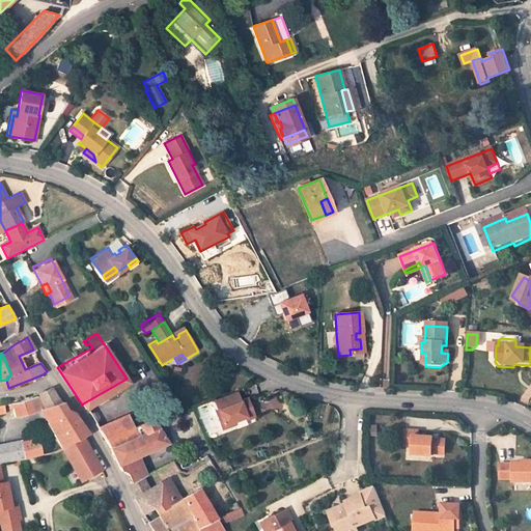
[(48,383),(34,388),(40,403),(56,398),(48,383)]
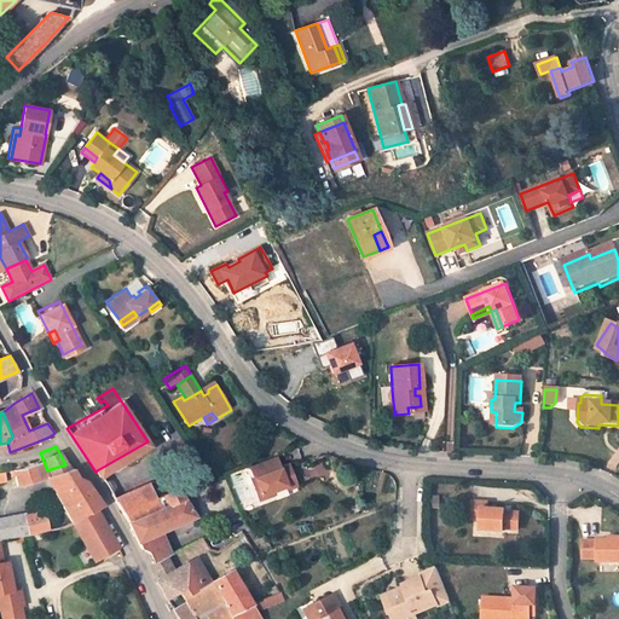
[(276,468),(273,463),(270,453),(243,462),(248,475),(244,476),(253,496),(267,491),(265,487),(289,478),(284,466),(276,468)]
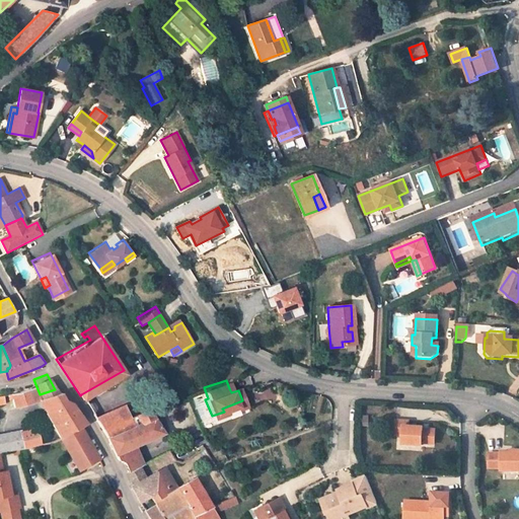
[(5,394),(9,394),(11,403),(36,396),(32,383),(17,388),(16,390),(8,390),(8,389),(4,390),(5,394)]
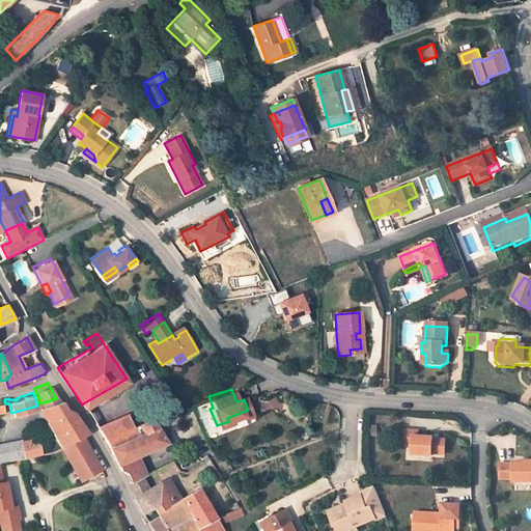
[(258,402),(262,413),(282,406),(278,395),(258,402)]
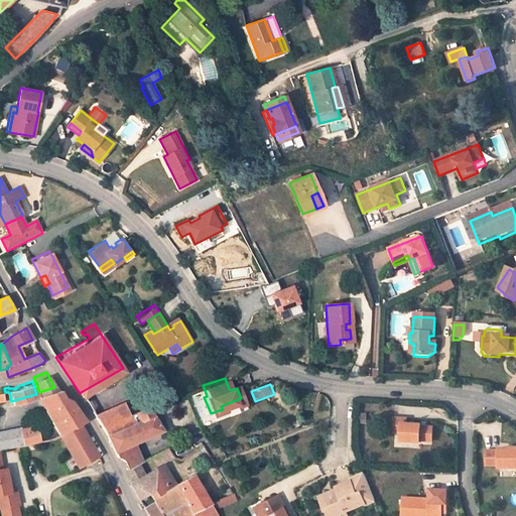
[(39,393),(36,394),(42,406),(69,397),(60,392),(58,390),(56,386),(54,387),(39,392),(39,393)]
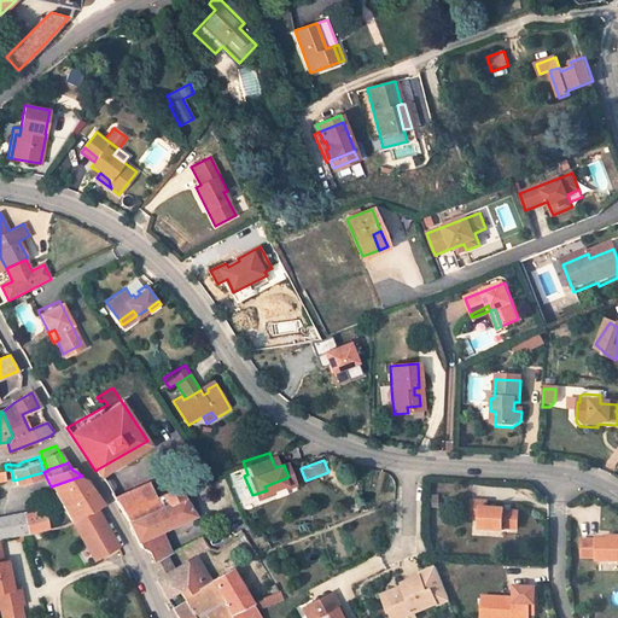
[(162,490),(173,485),(164,471),(110,493),(123,517),(158,502),(153,494),(162,490)]
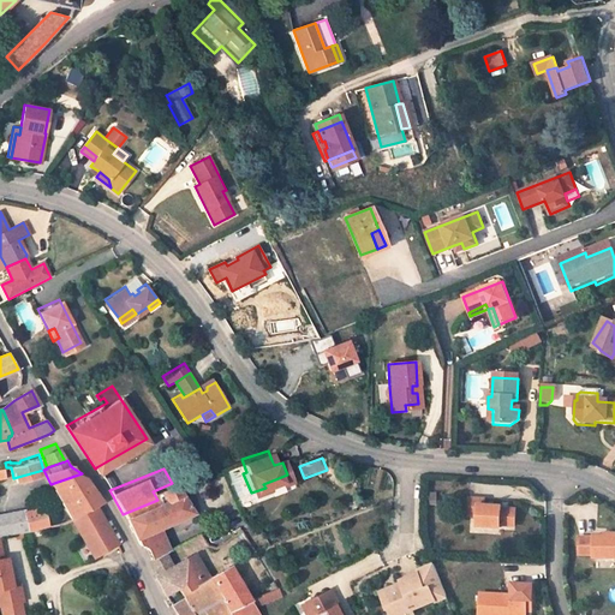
[(97,496),(82,473),(51,484),(67,514),(84,503),(85,505),(91,501),(97,496)]
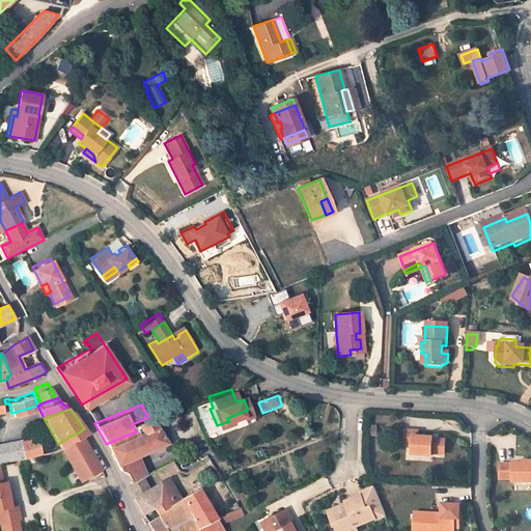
[(124,470),(138,463),(135,456),(149,449),(151,452),(167,445),(157,425),(155,414),(148,417),(139,421),(142,428),(136,431),(106,444),(118,467),(124,470)]
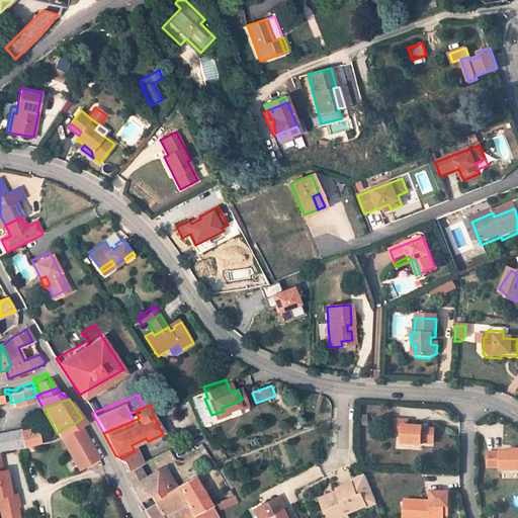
[(420,430),(420,428),(405,426),(406,421),(394,421),(392,436),(401,437),(401,445),(420,447),(420,445),(430,446),(432,430),(420,430)]
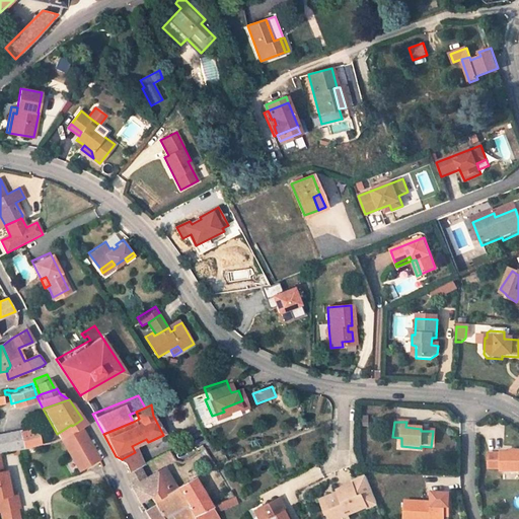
[(57,436),(74,465),(95,454),(77,423),(72,426),(71,425),(57,434),(57,436)]
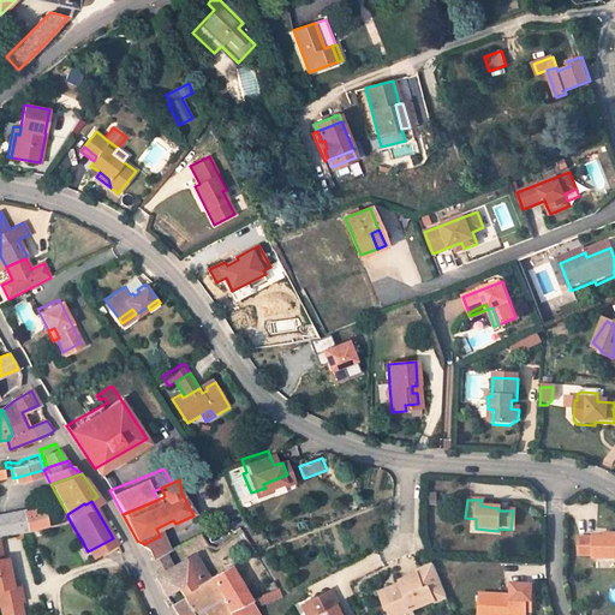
[(49,526),(46,509),(25,513),(29,531),(49,526)]
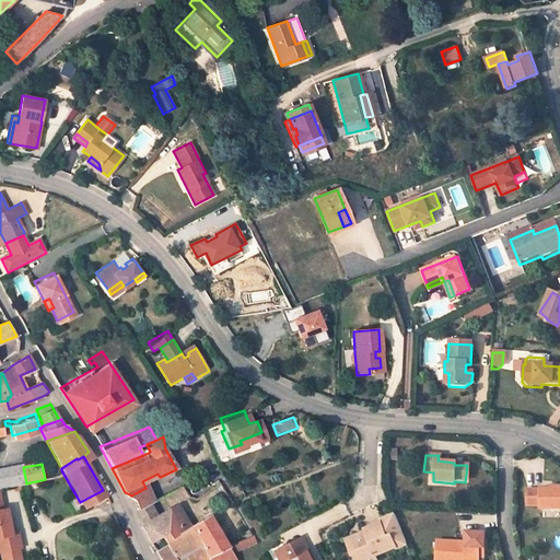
[(21,485),(26,483),(23,467),(23,465),(11,467),(15,486),(21,485)]
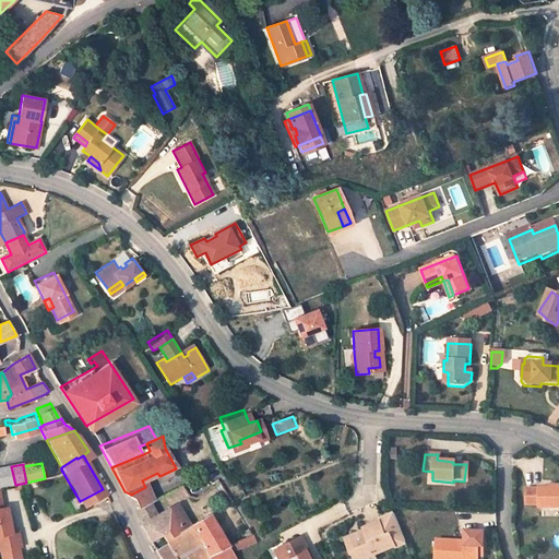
[(0,467),(0,487),(15,485),(11,466),(0,467)]
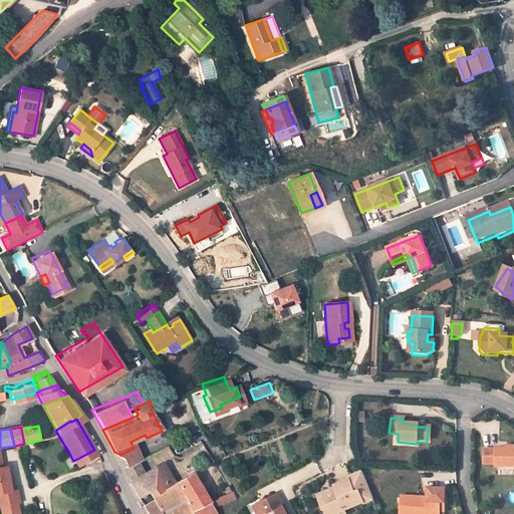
[(164,444),(158,446),(164,456),(170,453),(164,444)]
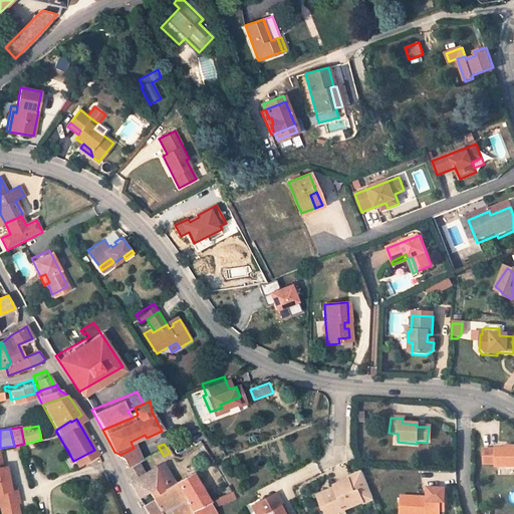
[(513,465),(513,446),(513,444),(504,445),(504,446),(495,447),(495,449),(482,450),(483,464),(496,463),(496,467),(513,465)]
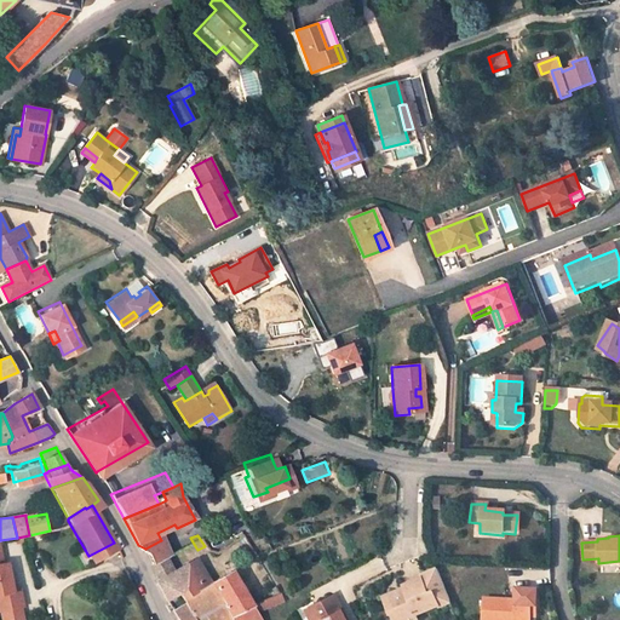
[(167,550),(161,540),(145,549),(147,554),(149,560),(165,551),(167,550)]
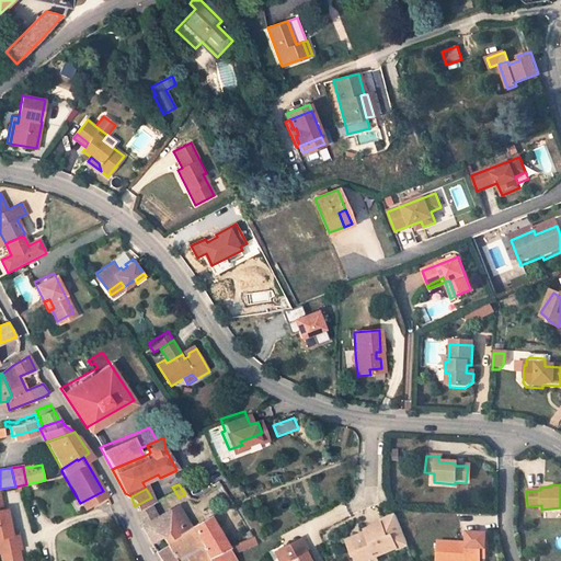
[(2,510),(0,497),(0,551),(21,548),(18,534),(11,535),(8,515),(3,516),(2,510)]
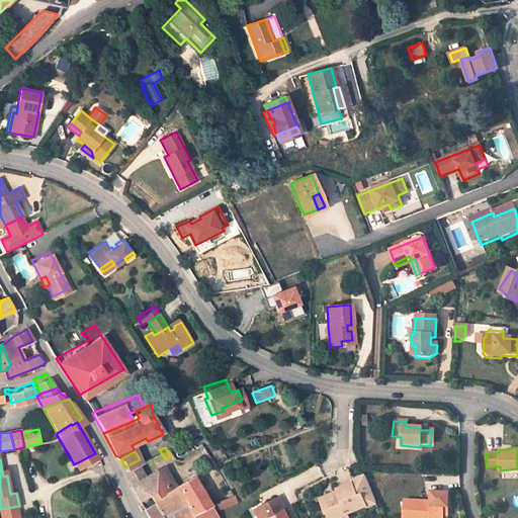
[(125,472),(128,481),(145,472),(138,460),(124,467),(125,472)]
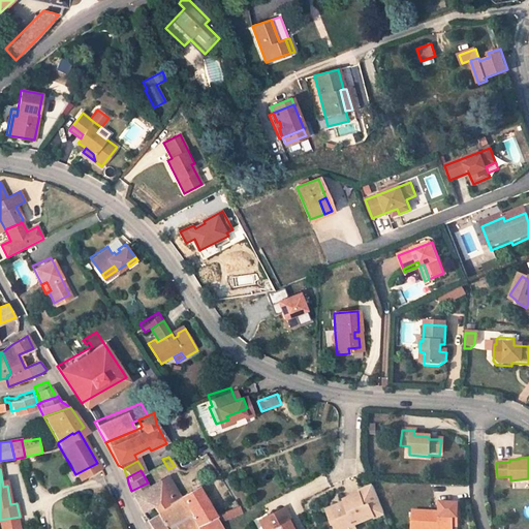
[(157,478),(162,487),(169,483),(165,475),(157,478)]
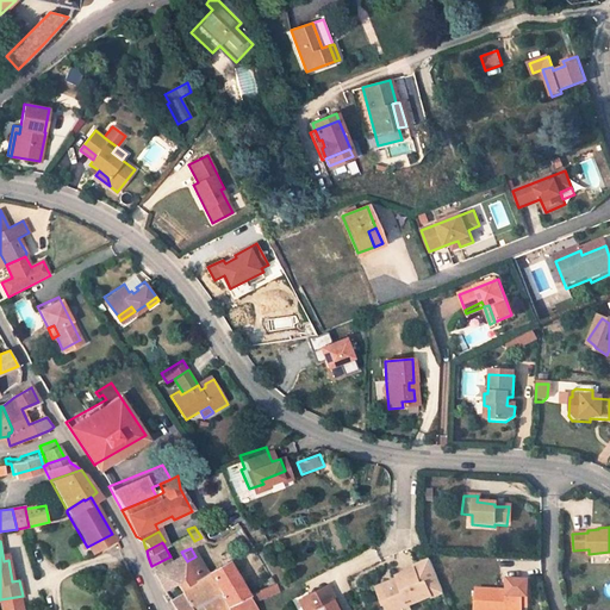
[(204,571),(195,556),(187,561),(181,552),(170,556),(151,566),(155,573),(162,586),(172,582),(176,591),(168,596),(176,609),(212,609),(244,592),(223,560),(204,571)]
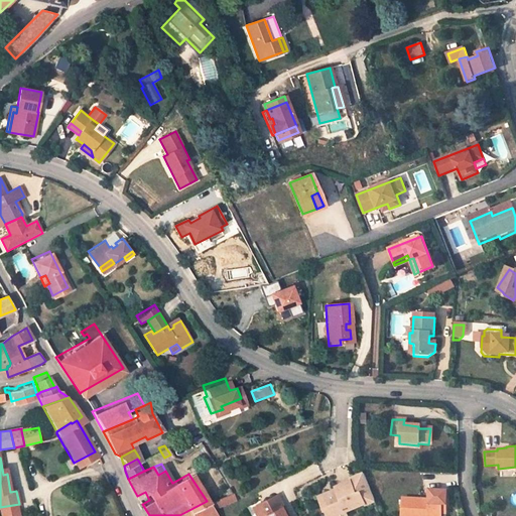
[(371,501),(360,474),(346,480),(347,482),(332,488),(334,494),(331,496),(328,494),(319,497),(326,512),(323,513),(324,515),(343,515),(342,512),(361,504),(361,505),(371,501)]
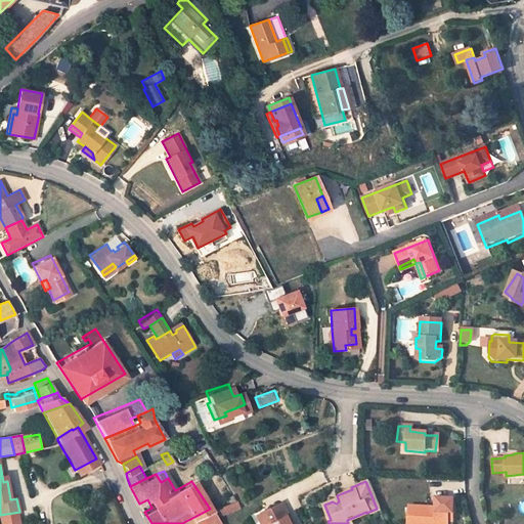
[(287,523),(279,510),(282,509),(275,497),(260,506),(266,518),(262,521),(264,523),(287,523)]
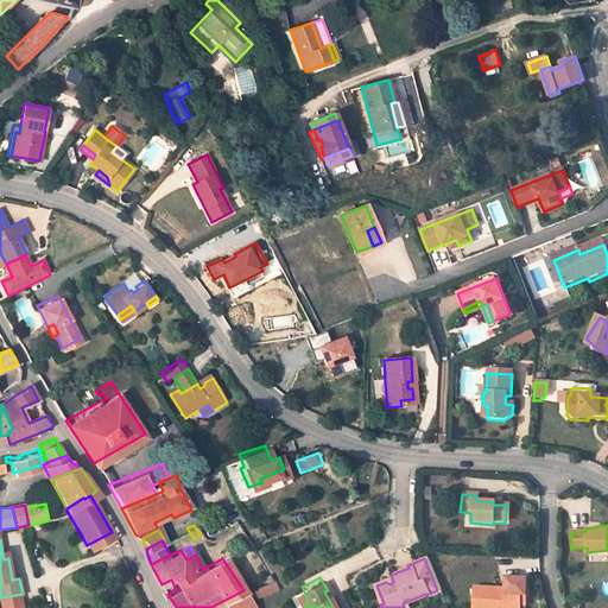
[(491,587),(475,586),(473,607),(519,607),(520,607),(521,607),(526,607),(529,578),(507,577),(506,588),(491,587)]
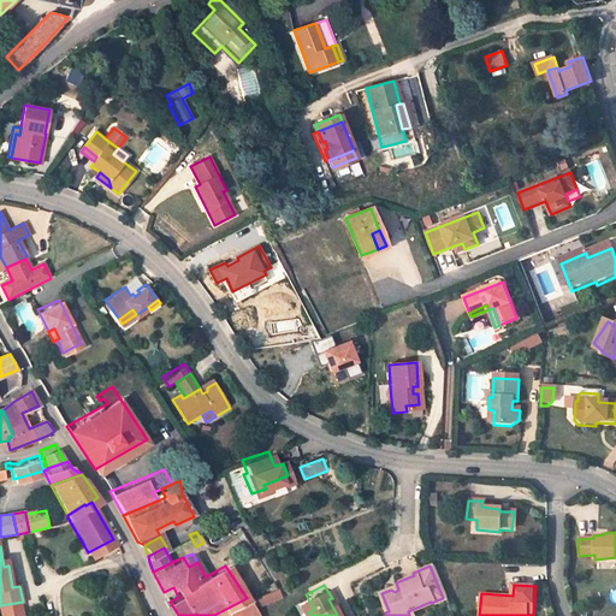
[(267,590),(247,598),(250,604),(277,594),(273,588),(267,590)]
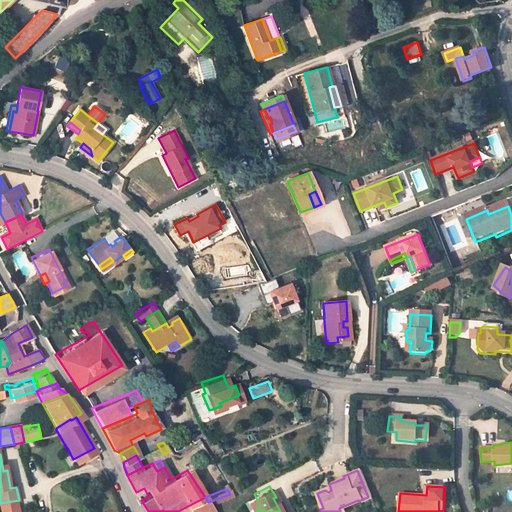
[(318,510),(320,509),(323,508),(317,493),(312,495),(318,510)]
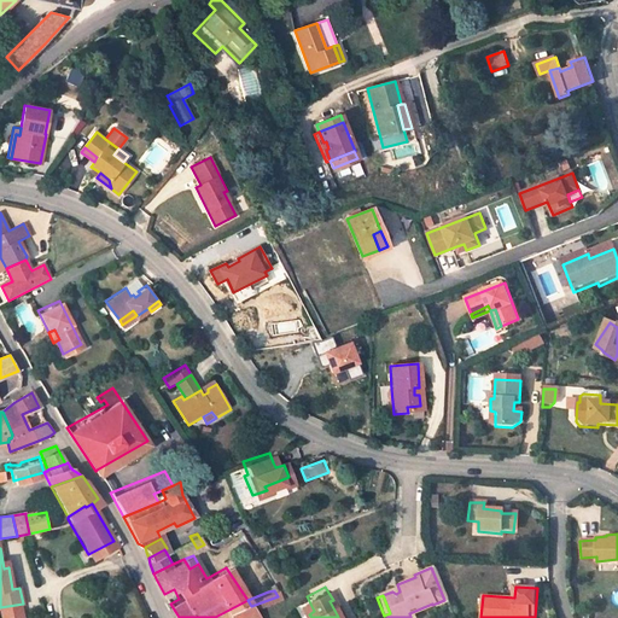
[(301,599),(309,614),(314,611),(307,596),(301,599)]
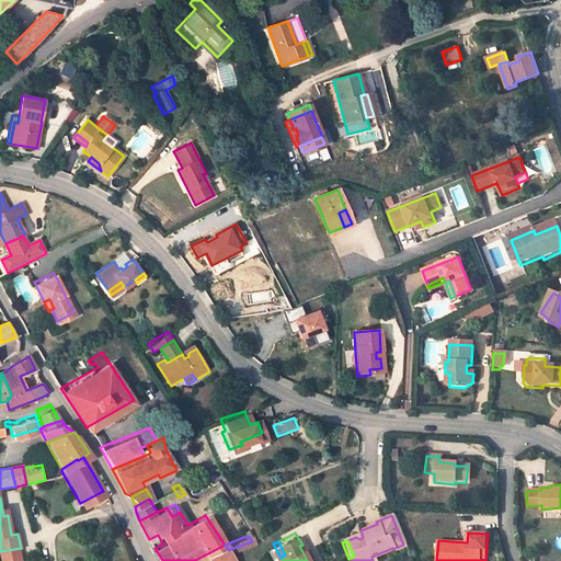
[(235,560),(232,558),(228,550),(225,545),(195,560),(235,560)]
